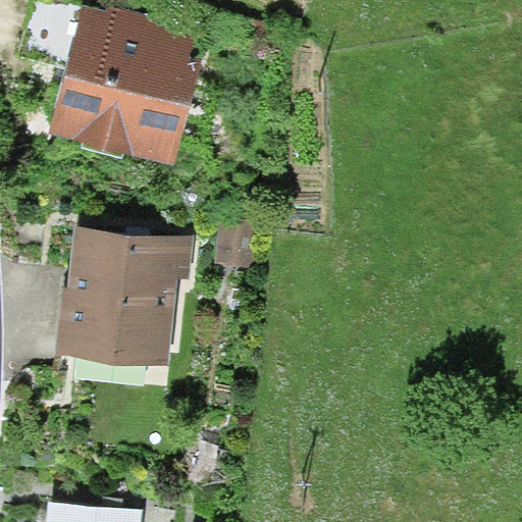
[(105,10),(82,4),(48,132),(84,141),(123,152),(174,164),(207,38),(161,25),(162,19),(106,5),(105,10)]
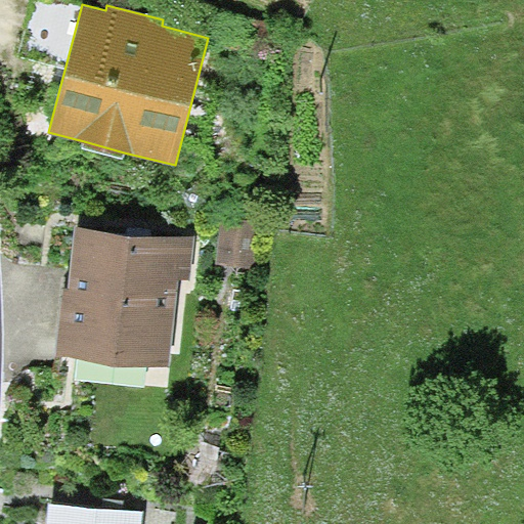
[(123,159),(124,153),(84,141),(83,146),(123,159)]
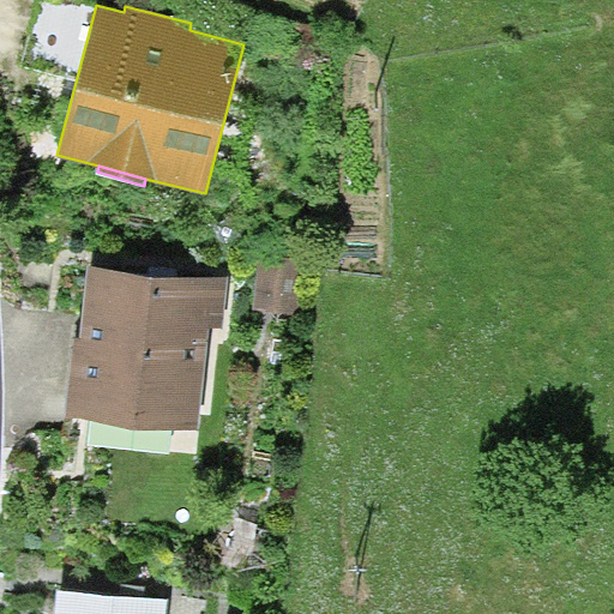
[(259,256),(256,311),(294,313),(298,258),(259,256)]
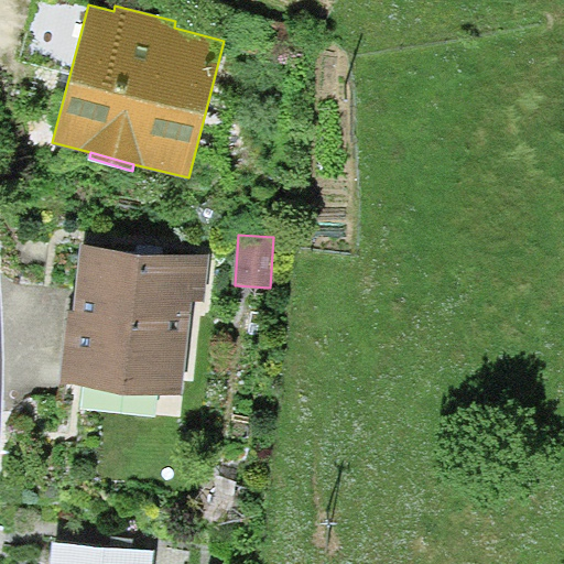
[(67,307),(60,383),(184,396),(193,302),(205,303),(209,257),(82,245),(75,308),(67,307)]
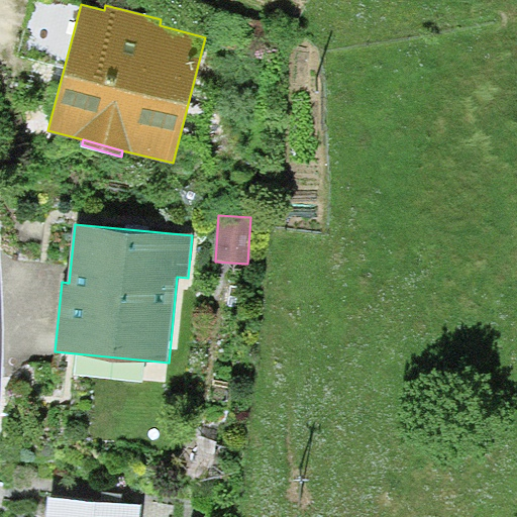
[(139,516),(140,505),(47,497),(45,516),(139,516)]
